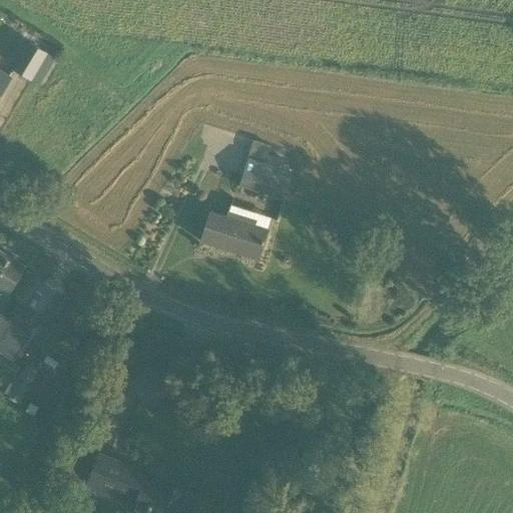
[(27,43),(12,71),(30,81),(31,80),(40,85),(46,75),(49,69),(50,68),(48,67),(54,58),(46,53),(45,54),(27,43)]
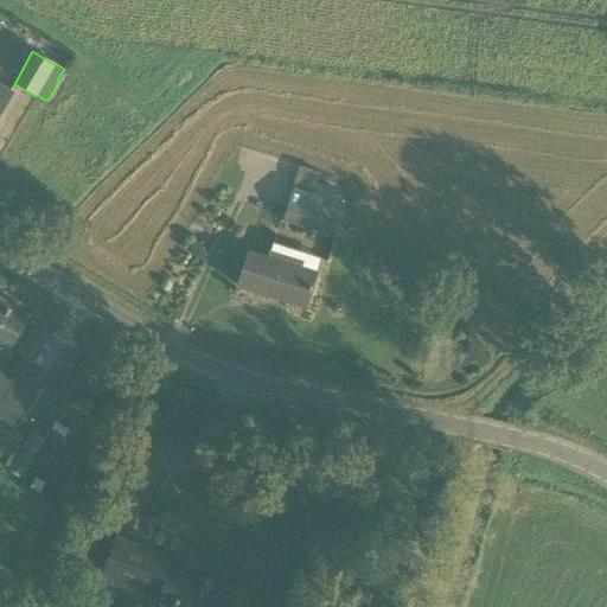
[(0,110),(10,93),(0,85),(0,70),(1,69),(0,68),(0,110)]
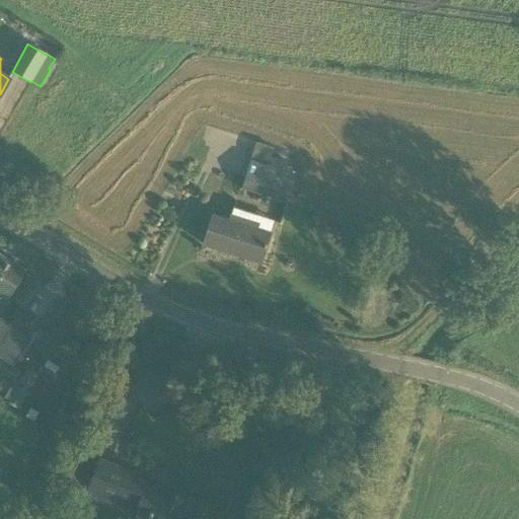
[(249,161),(241,189),(243,190),(287,203),(295,175),(285,172),(289,163),(271,157),(268,167),(249,161)]
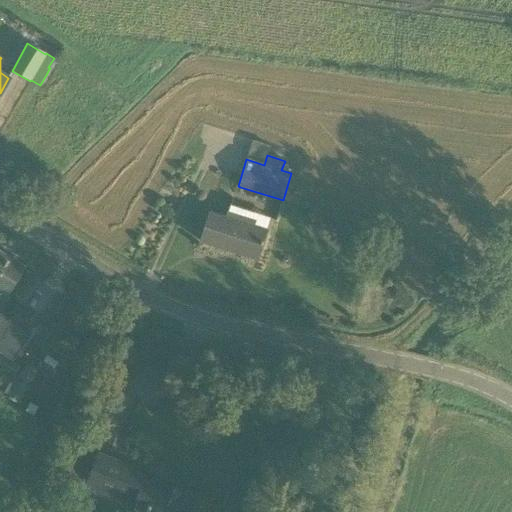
[(231,206),(227,218),(210,213),(201,241),(256,259),(269,219),(231,206)]
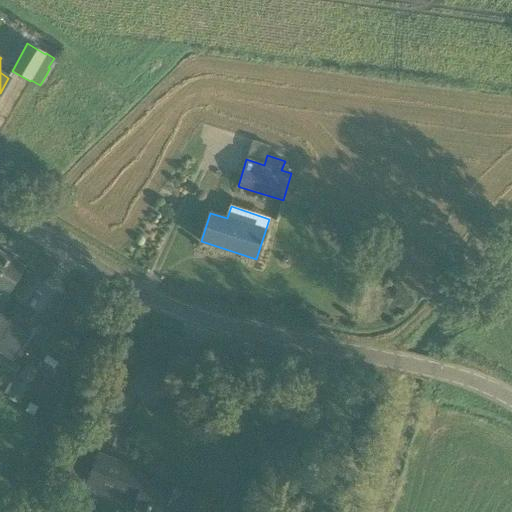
[(0,251),(0,290),(7,295),(25,267),(0,251)]
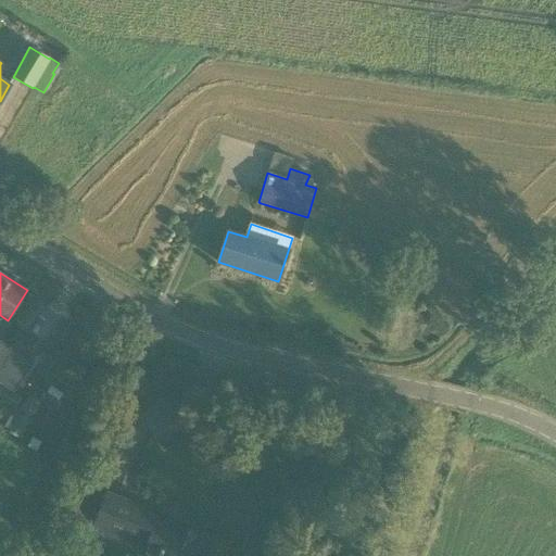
[(8,346),(0,357),(0,380),(12,388),(29,358),(8,346)]
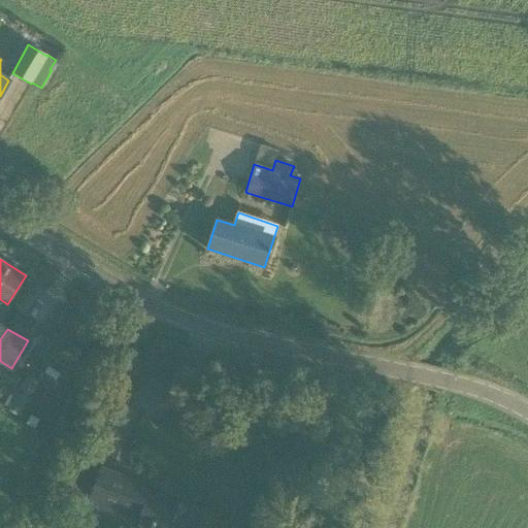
[(21,411),(39,381),(27,373),(7,404),(21,411)]
